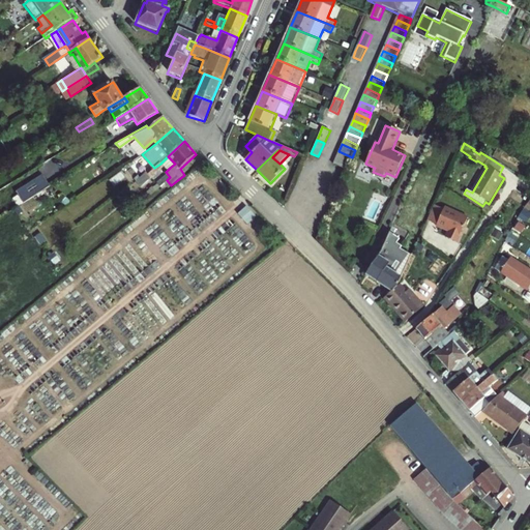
[(339,151),(336,157),(349,164),(352,157),(339,151)]
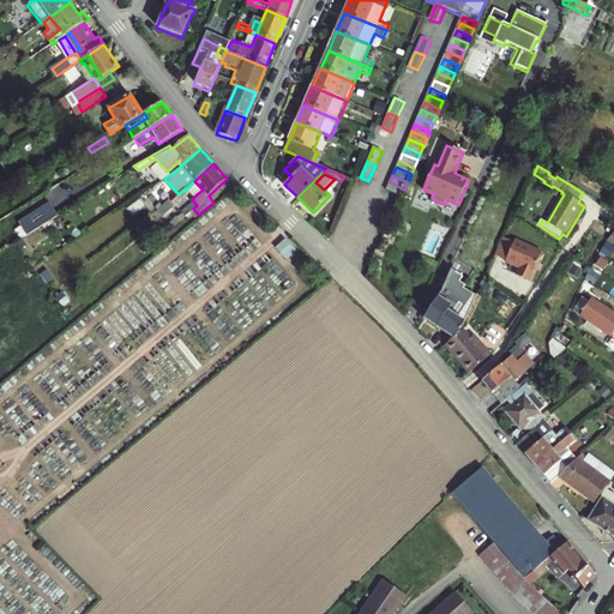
[(194,181),(190,186),(197,194),(203,190),(194,181)]
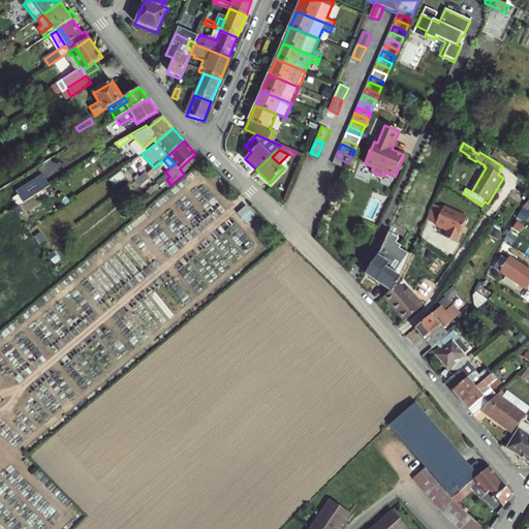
[(348,163),(336,157),(333,163),(345,169),(348,163)]
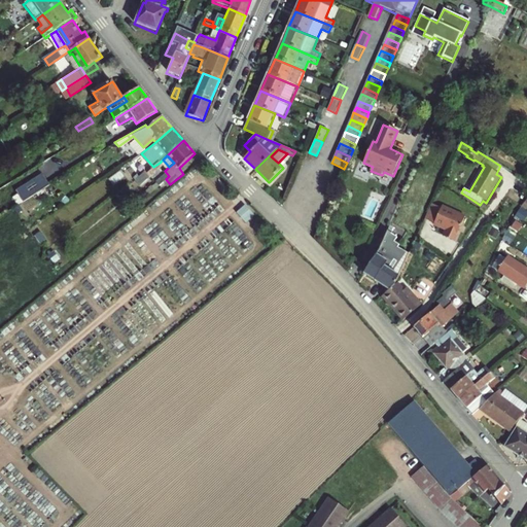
[(160,163),(153,167),(146,174),(146,173),(136,180),(140,185),(149,177),(149,176),(161,165),(160,163)]
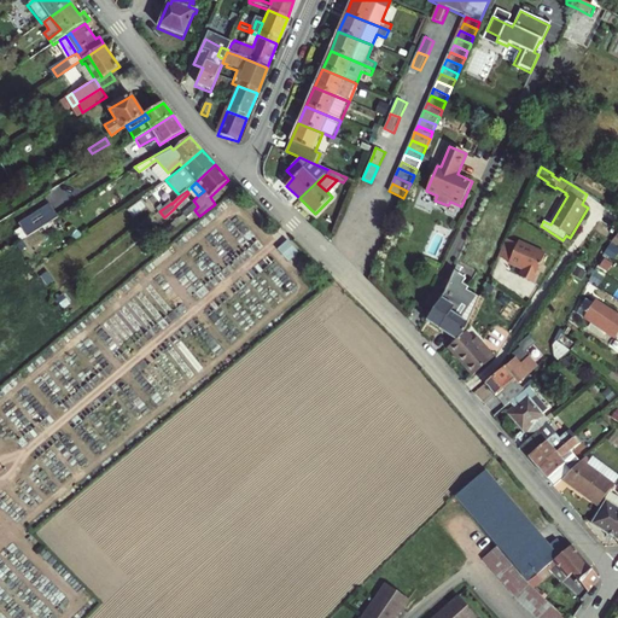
[(50,203),(33,214),(41,227),(58,216),(50,203)]
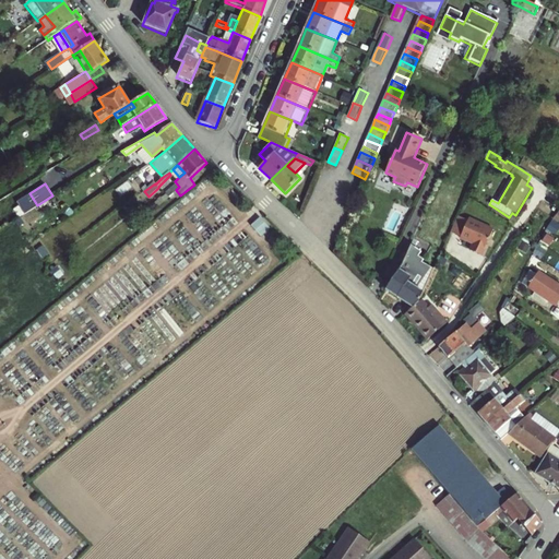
[(16,202),(25,214),(37,205),(30,193),(16,202)]
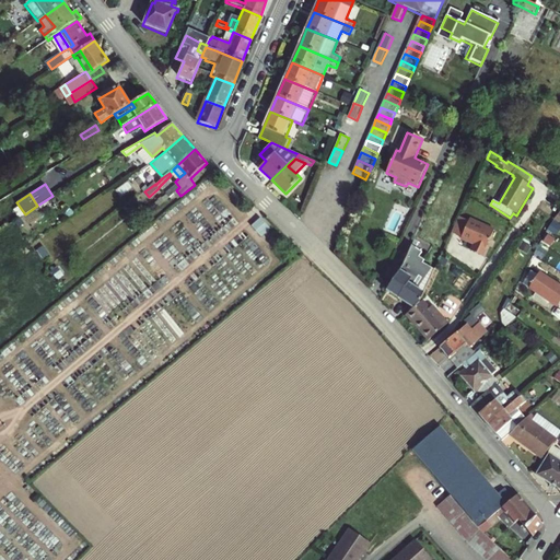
[(258,217),(249,223),(254,228),(261,221),(258,217)]
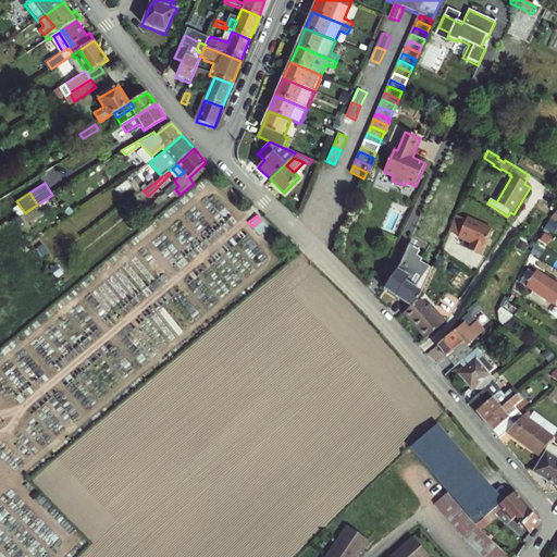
[(467,243),(468,242),(471,243),(467,250),(479,256),(490,231),(467,220),(465,222),(455,217),(447,232),(458,237),(458,238),(467,243)]
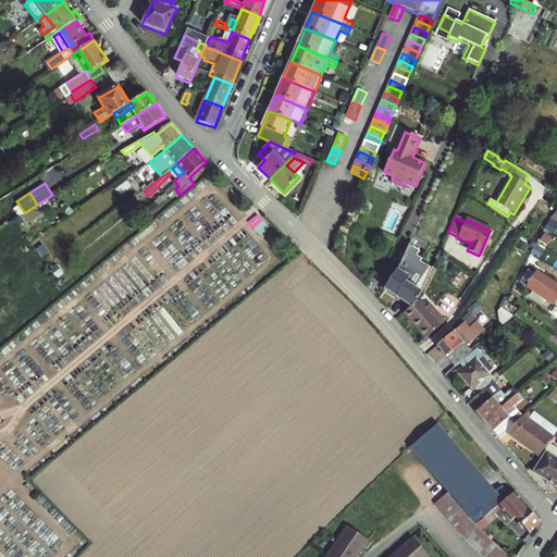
[(265,225),(260,220),(252,226),(258,233),(265,225)]
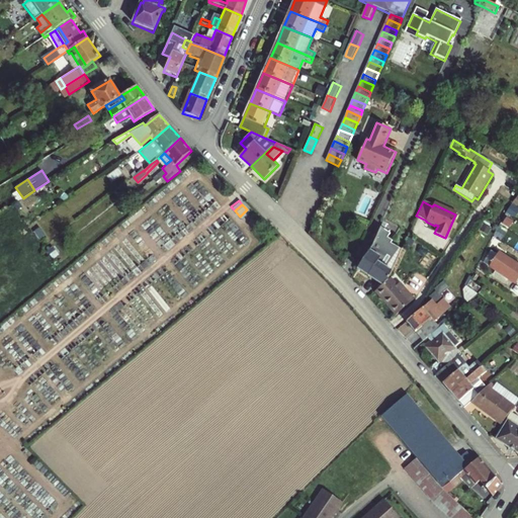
[(394,238),(381,227),(372,244),(357,268),(380,284),(387,277),(395,260),(400,250),(391,244),(394,238)]
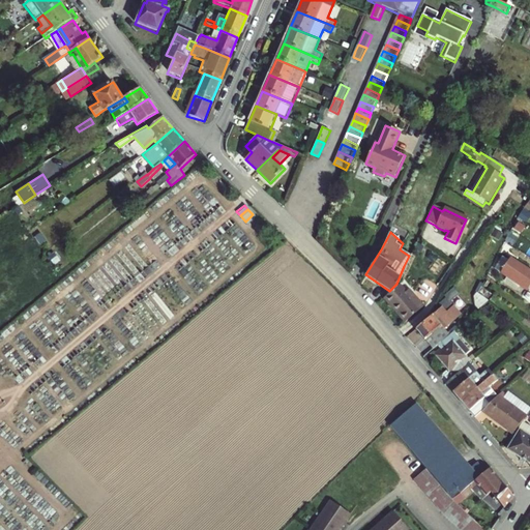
[(508,262),(503,258),(497,268),(502,271),(501,274),(505,277),(502,283),(517,291),(520,287),(527,291),(529,286),(529,271),(510,259),(508,262)]
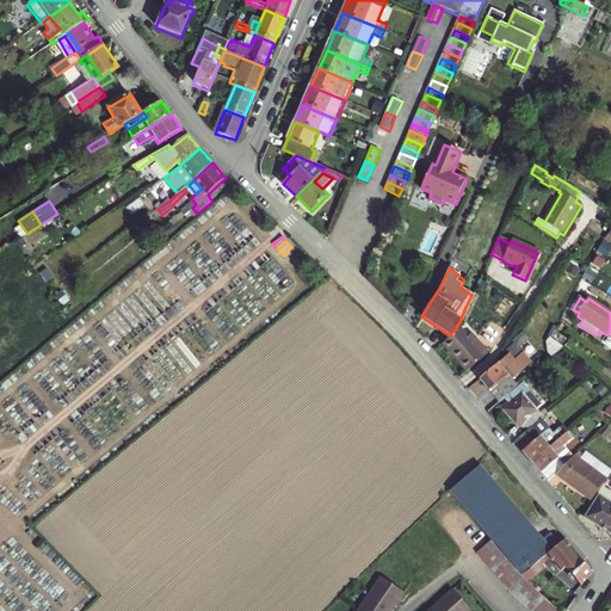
[(445,339),(440,344),(464,372),(487,353),(474,339),(470,343),(466,338),(457,328),(449,337),(449,335),(445,339)]
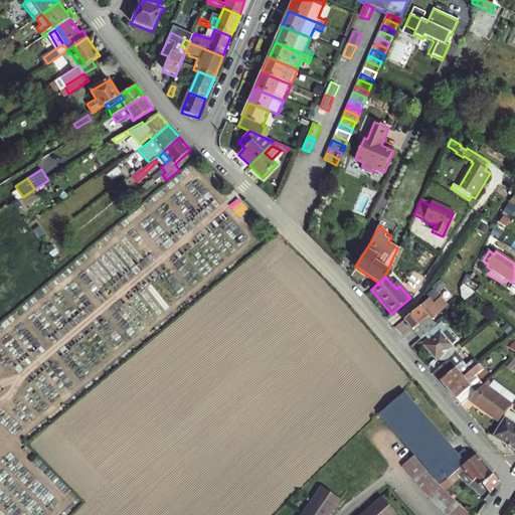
[(403,320),(421,340),(477,294),(472,291),(441,316),(441,315),(433,321),(430,318),(425,313),(441,300),(436,294),(428,300),(414,311),(403,320)]
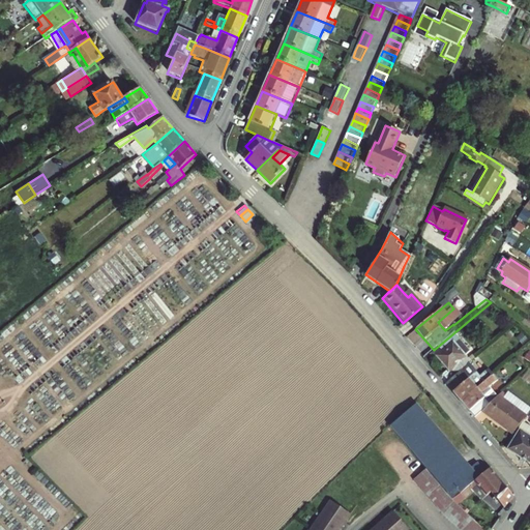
[(439,306),(441,308),(448,302),(446,300),(439,306)]
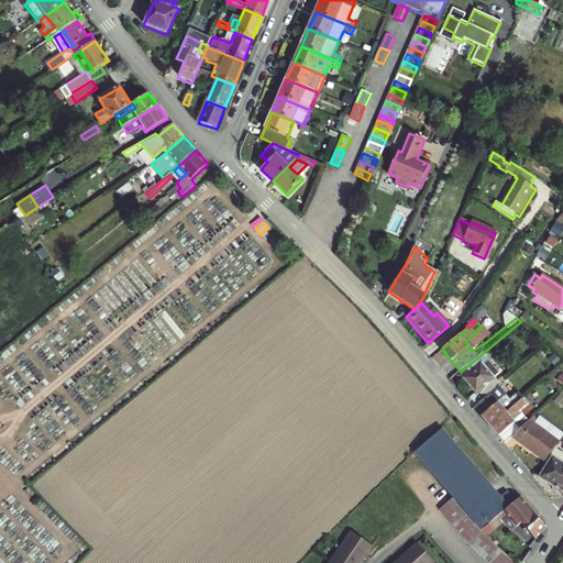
[(465,342),(470,348),(487,334),(482,328),(465,342)]
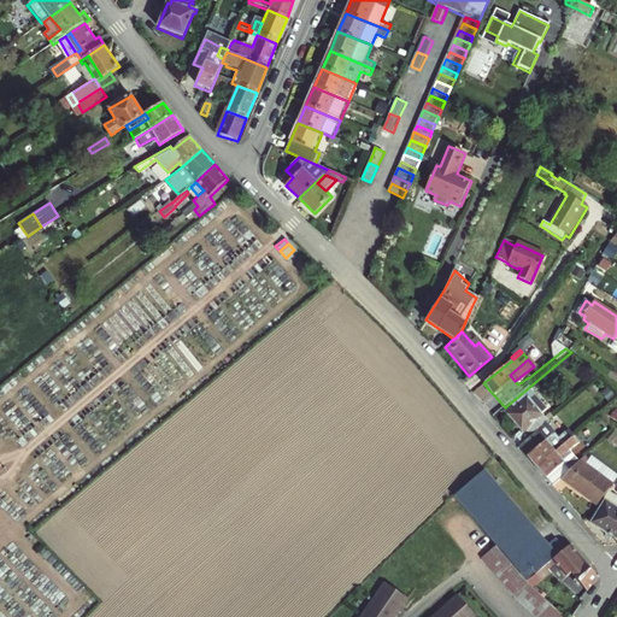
[(521,448),(539,433),(557,416),(553,411),(545,417),(528,397),(507,415),(521,432),(512,439),(521,448)]
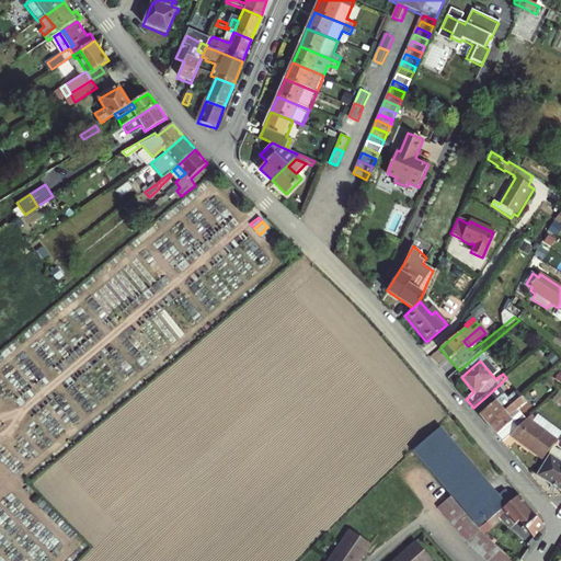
[(490,426),(522,399),(516,393),(510,400),(505,396),(497,402),(490,393),(473,408),(490,426)]
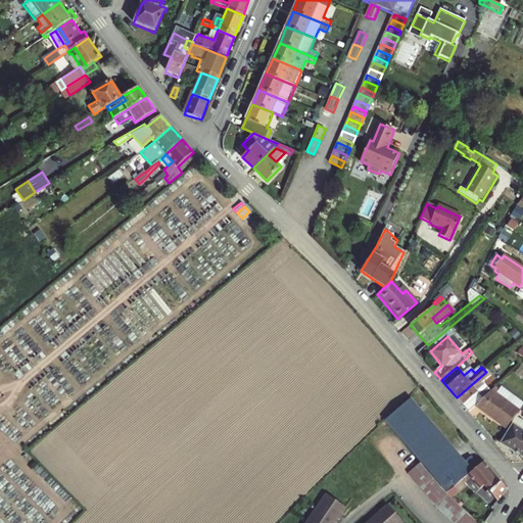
[(490,377),(486,372),(457,397),(470,413),(477,407),(479,405),(483,400),(490,393),(483,384),(490,377)]
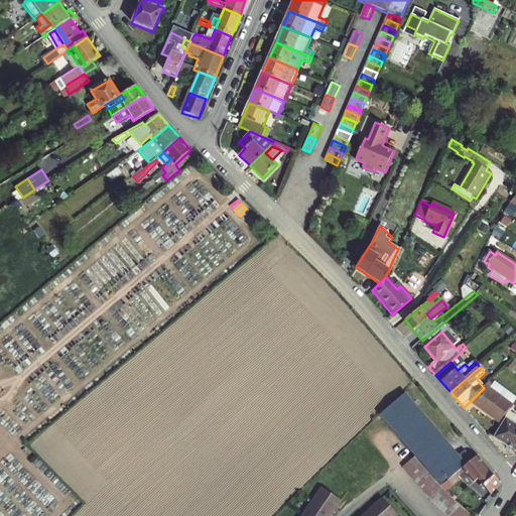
[(492,386),(489,383),(484,388),(477,395),(473,399),(478,403),(476,405),(500,422),(504,417),(509,410),(511,408),(512,406),(501,398),(506,391),(496,384),(492,386)]
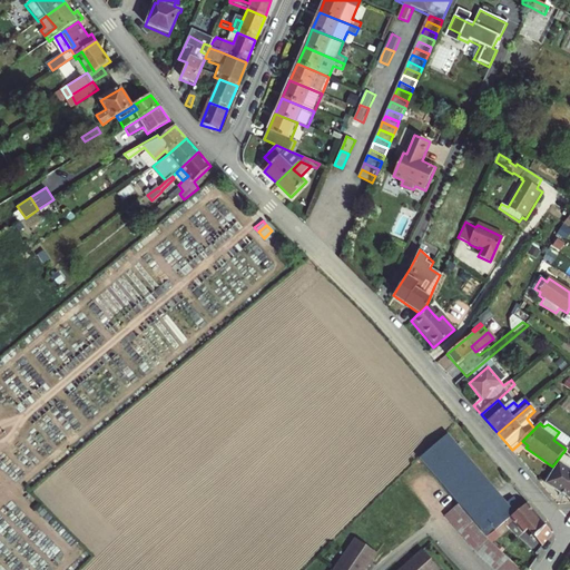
[(569,441),(559,432),(553,440),(566,449),(569,442),(569,441)]
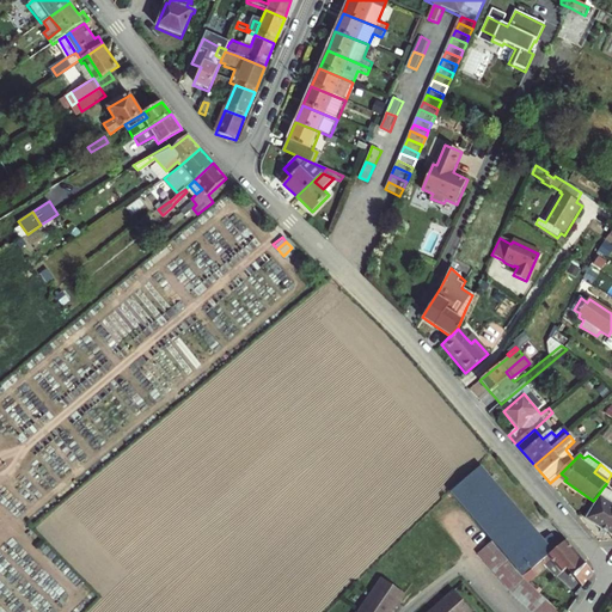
[(548,555),(560,544),(550,533),(544,538),(479,467),(453,491),(521,567),(528,561),(534,567),(548,555)]
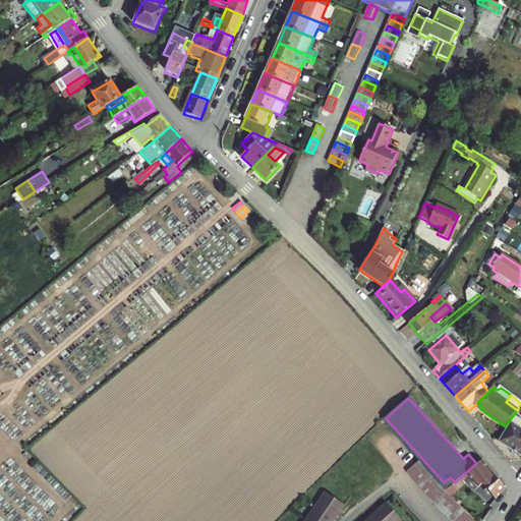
[(518,453),(520,455),(520,418),(514,414),(509,421),(512,423),(500,443),(513,451),(511,454),(516,456),(518,453)]
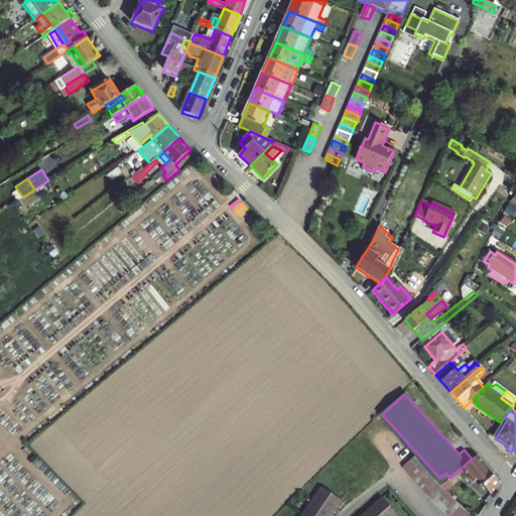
[(414,454),(402,465),(449,515),(471,515),(472,515),(442,485),(414,454)]
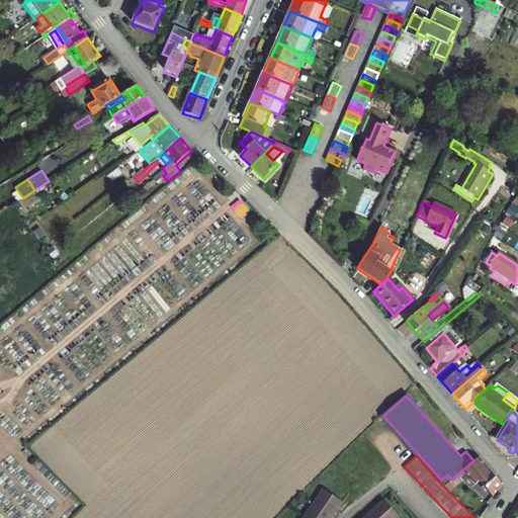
[(481,460),(478,456),(473,460),(463,469),(466,473),(476,484),(480,480),(493,496),(500,486),(500,484),(490,471),(481,460)]
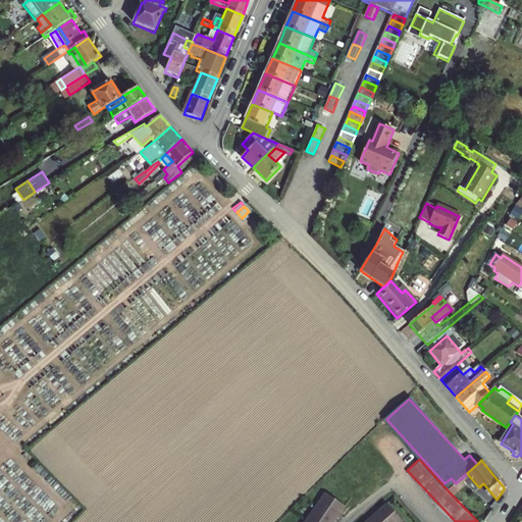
[(332,521),(343,508),(323,493),(302,521),(332,521)]
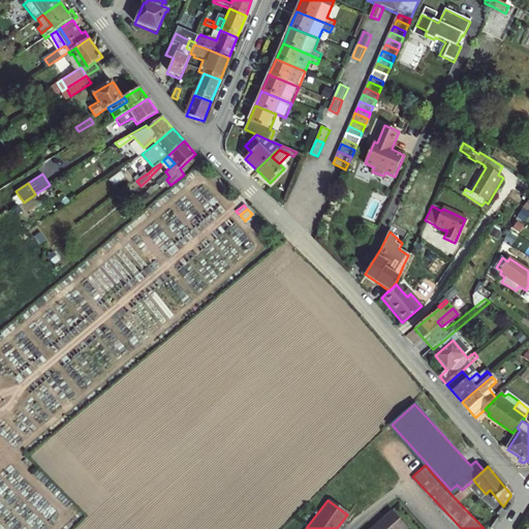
[(402,528),(390,514),(371,528),(402,528)]
